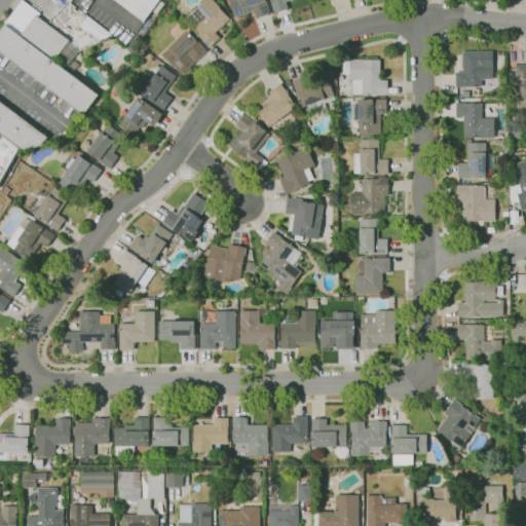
[(83,115),(0,51),(0,32),(6,24),(5,23),(22,0),(40,13),(37,17),(78,48),(63,69),(99,96),(83,115)]
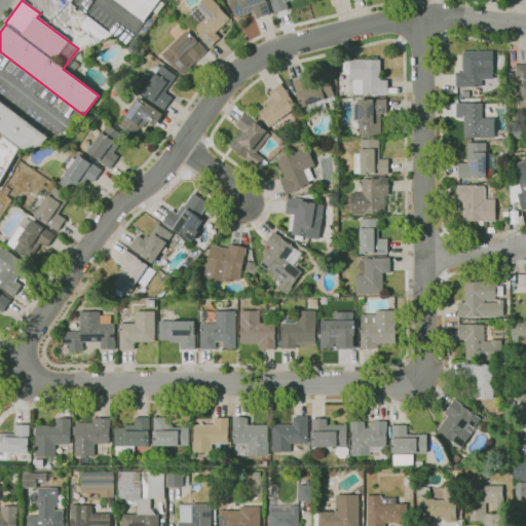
[(159,0),(144,22),(115,0),(159,0)]
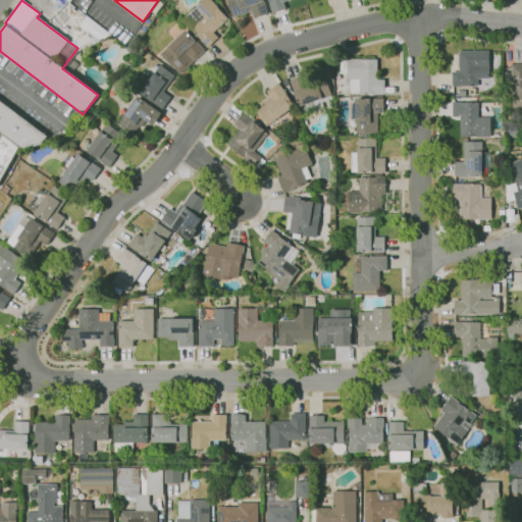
[(208,48),(191,29),(190,29),(181,19),(186,15),(187,16),(203,0),(210,0),(216,6),(217,4),(220,8),(219,9),(227,18),(213,33),(218,38),(208,48)]
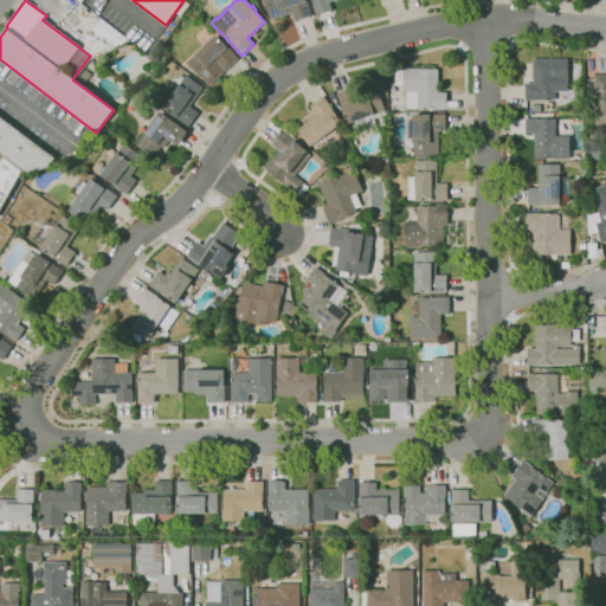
[(294,21),(291,13),(270,20),(263,0),(304,0),(310,15),(294,21)]
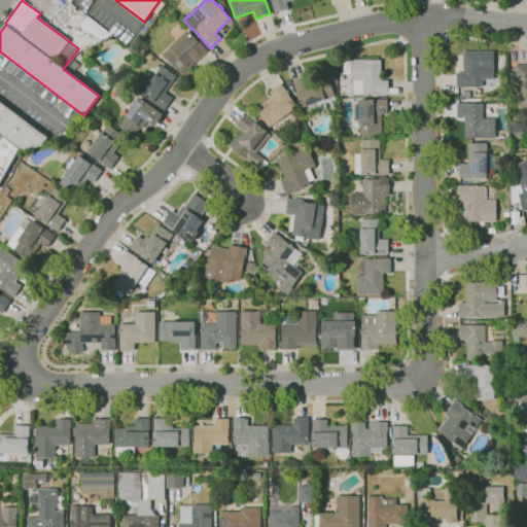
[(275,13),(270,0),(292,0),(286,2),(288,9),(275,13)]
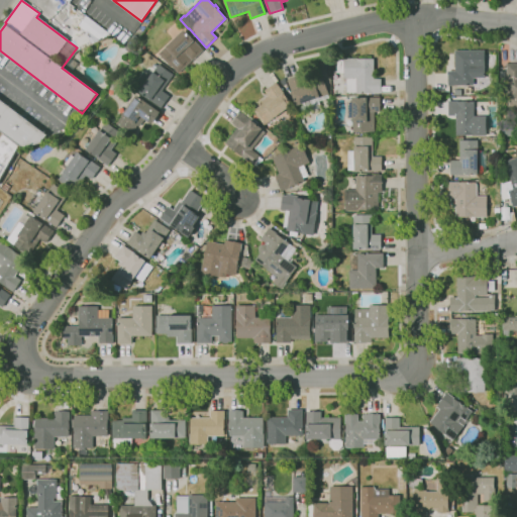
[(78,26),(98,38),(104,28),(84,16),(78,26)]
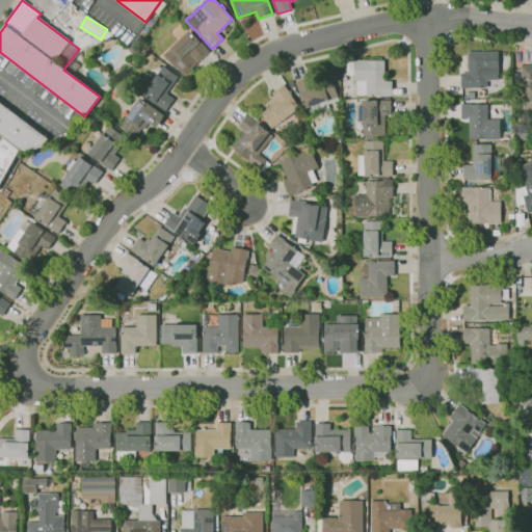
[(183,76),(177,69),(176,70),(163,55),(189,31),(209,52),(183,76)]
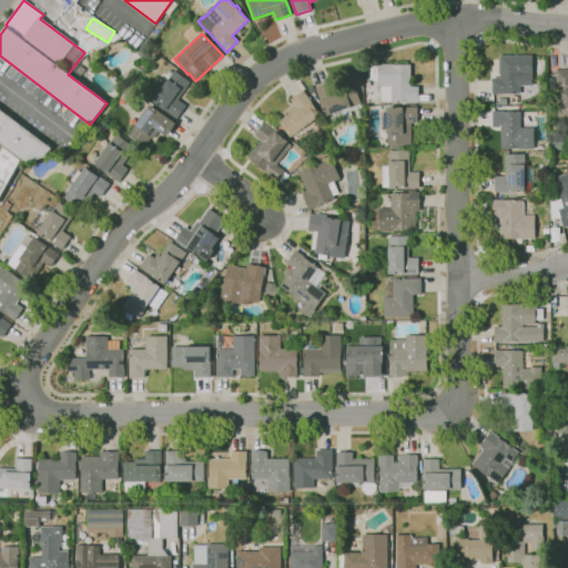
[(519,94),(492,94),(492,78),(499,78),(499,56),(531,56),(533,93),(519,93),(519,94)]
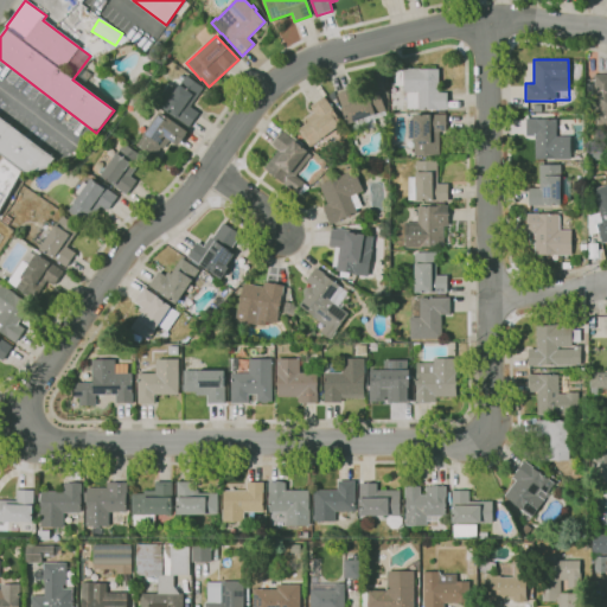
[(447,109),(417,109),(407,109),(407,93),(403,93),(403,85),(395,85),(395,70),(403,70),(439,69),(439,93),(447,93),(447,109)]
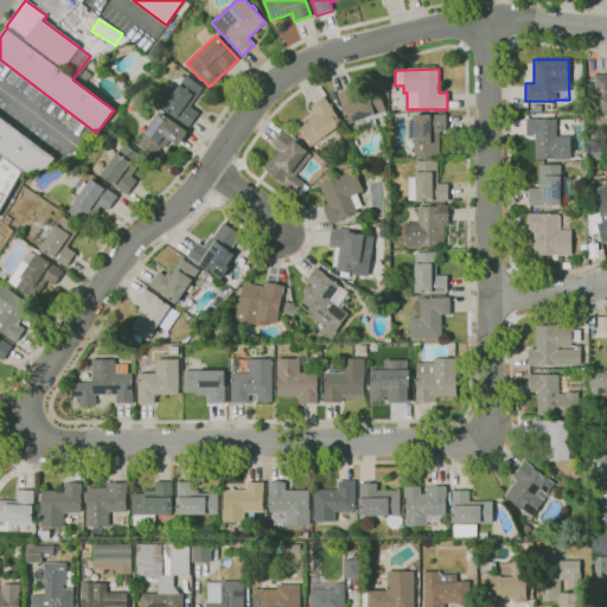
[(189,127),(163,108),(186,75),(203,88),(190,107),(199,113),(189,127)]
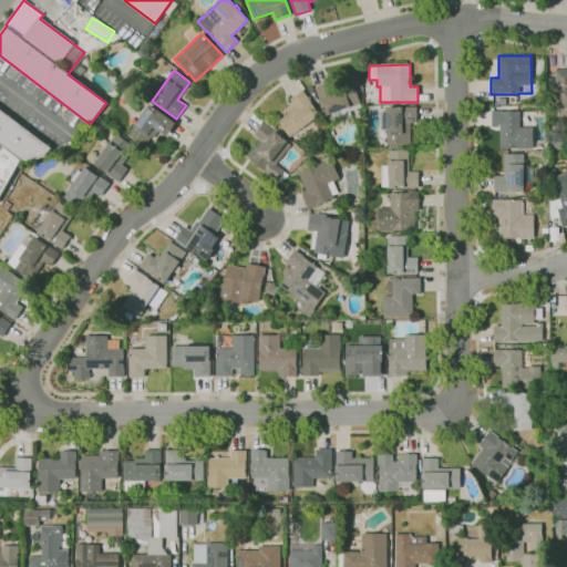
[(566,125),(556,125),(556,90),(546,90),(546,73),(555,72),(555,70),(566,70),(566,125)]
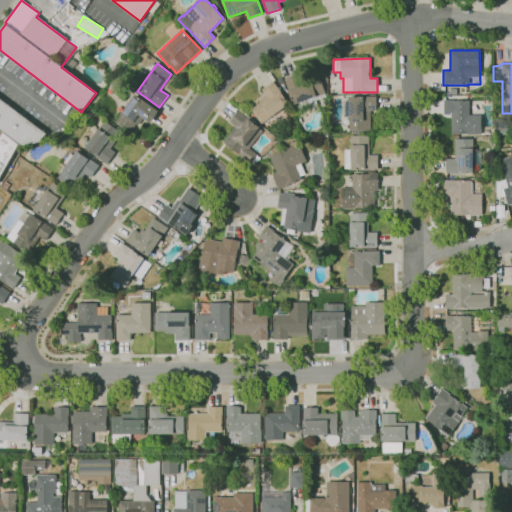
[(306,107),(305,101),(293,105),(284,79),(298,74),(301,82),(319,76),(321,81),(322,80),(324,84),(322,84),(326,97),(313,101),(314,104),(306,107)]
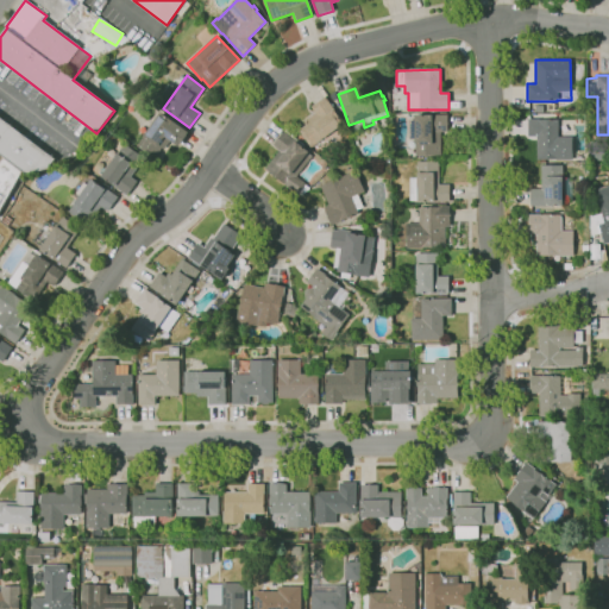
[(311,148),(297,130),(309,123),(307,120),(315,114),(311,107),(325,96),(344,124),(311,148)]
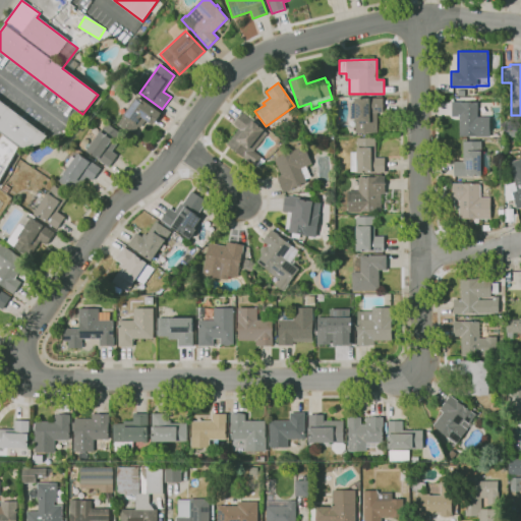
[(132,135),(117,125),(137,96),(161,113),(159,116),(160,116),(155,123),(154,123),(153,125),(146,120),(140,128),(138,126),(132,135)]
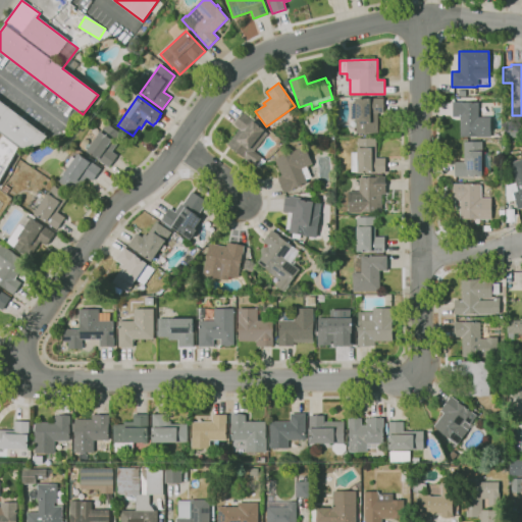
[(378,134),(356,134),(356,98),(383,99),(383,113),(378,113),(378,134)]
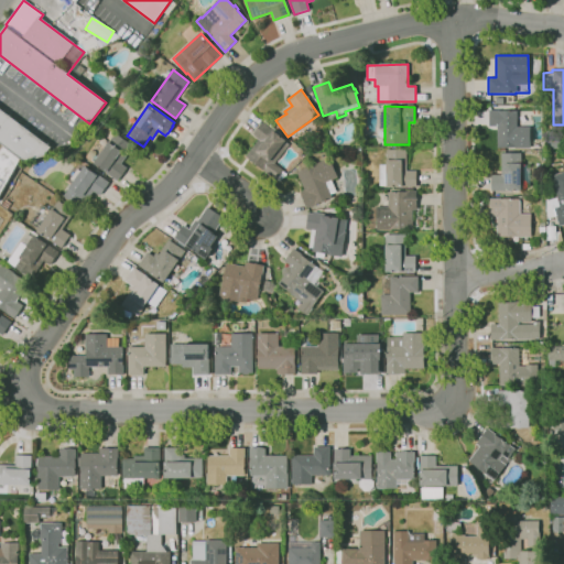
[(26,162),(22,159),(4,145),(0,142),(0,108),(51,147),(45,155),(26,162)]
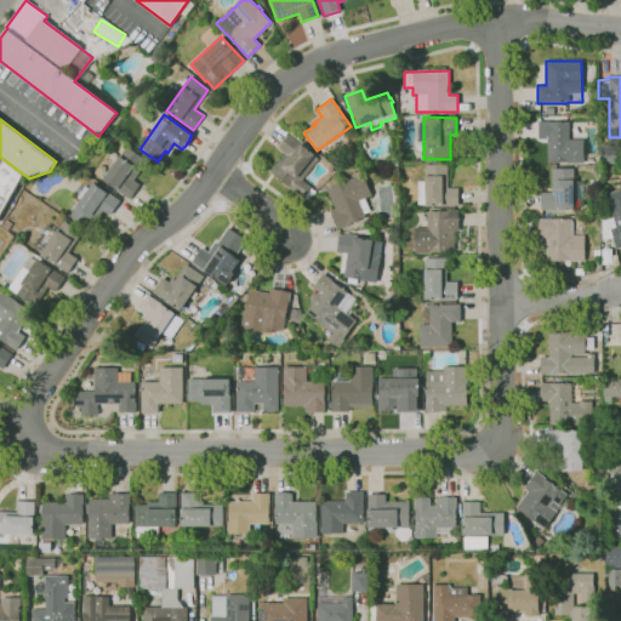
[(573,165),(573,164),(547,164),(547,138),(539,138),(537,121),(569,120),(569,140),(584,140),(584,165),(573,165)]
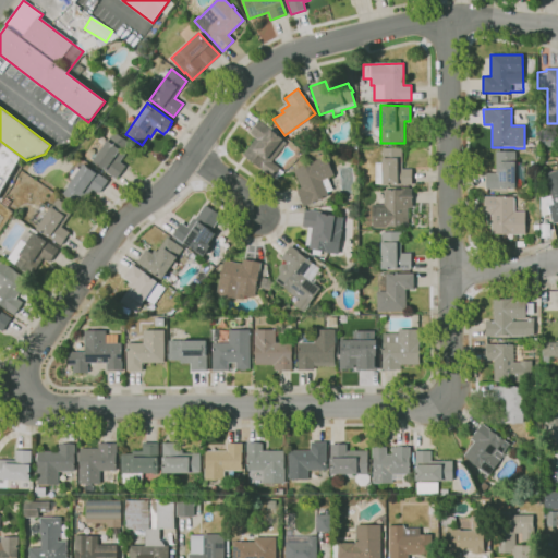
[(276,180),(274,178),(273,179),(242,155),(255,137),(250,133),(259,121),(261,121),(262,119),(279,133),(277,136),(286,144),(271,161),(280,169),(279,169),(283,172),(276,180)]
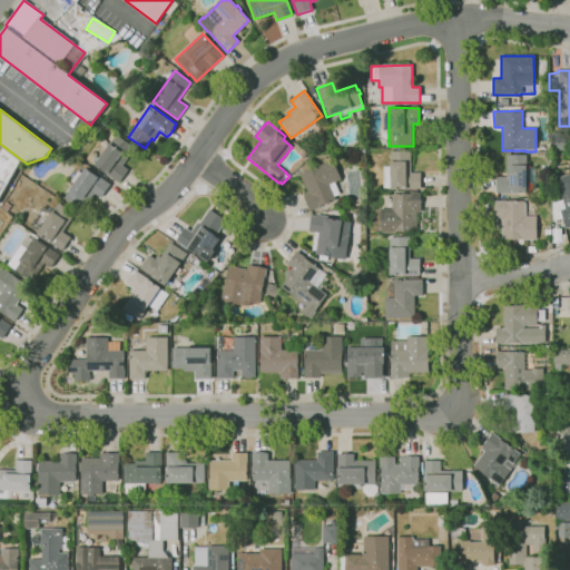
[(118,184),(107,176),(108,174),(95,165),(96,164),(89,159),(101,143),(108,147),(116,135),(134,147),(121,165),(128,169),(118,184)]
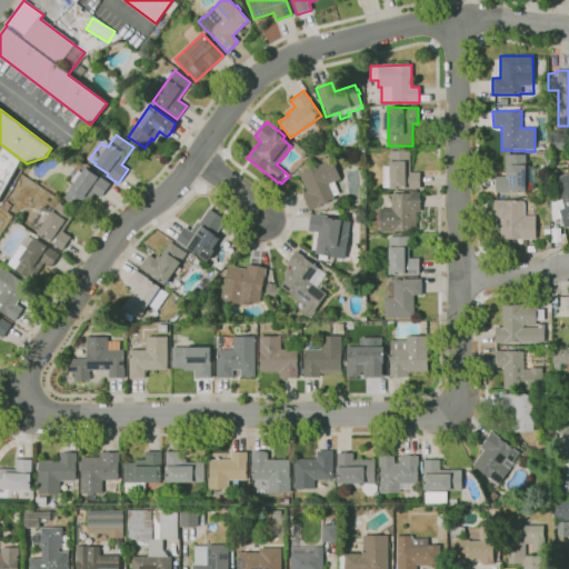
[(22,160),(0,197),(0,152),(5,147),(22,160)]
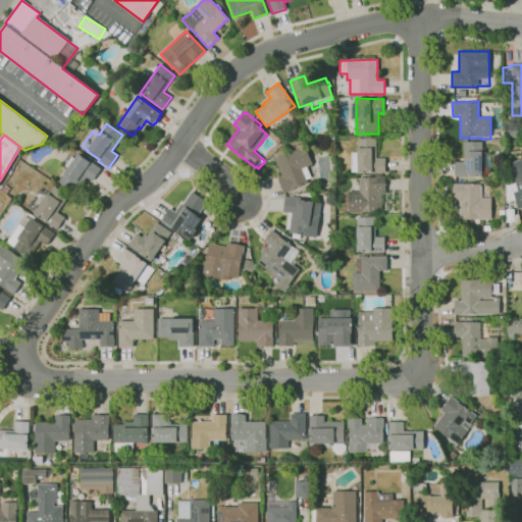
[(384,172),(358,172),(358,171),(351,172),(351,153),(357,153),(357,148),(358,148),(358,139),(376,138),(376,158),(384,158),(384,172)]
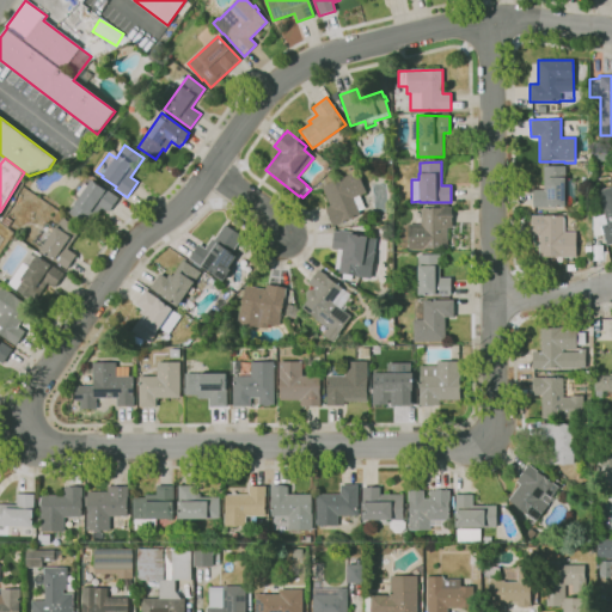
[(565,207),(533,207),(533,190),(544,190),(544,166),(565,166),(565,179),(574,179),(574,200),(565,201),(565,207)]
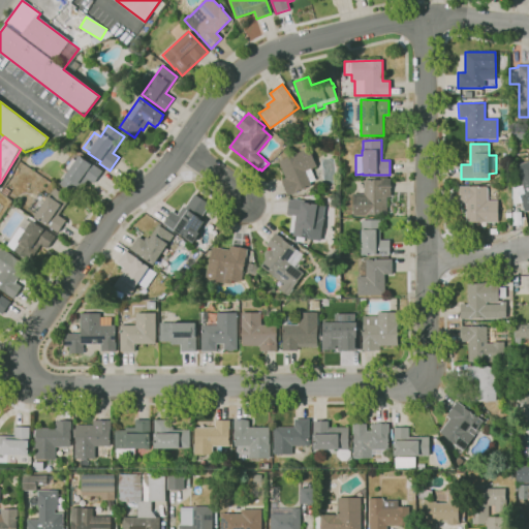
[(288,196),(281,180),(285,178),(278,161),(308,149),(316,166),(310,169),(314,180),(310,182),(312,186),(288,196)]
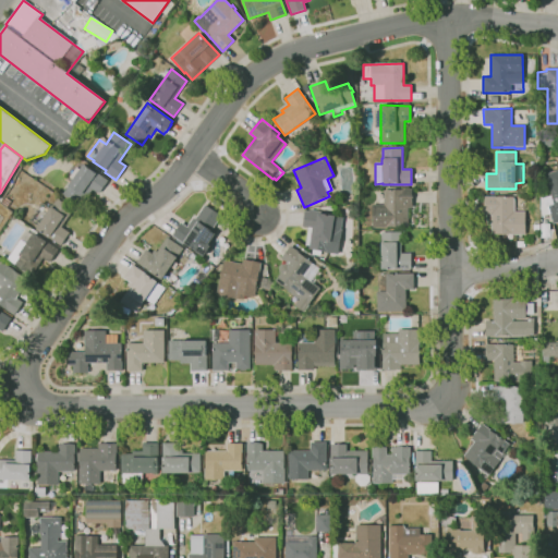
[(81,206),(63,194),(72,182),(65,178),(74,166),(80,170),(84,164),(108,180),(98,194),(93,190),(81,206)]
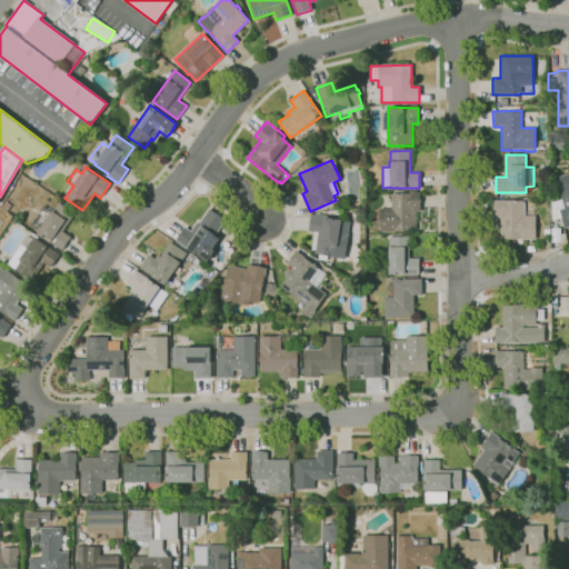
[(568,226),(563,228),(561,218),(552,220),(548,206),(551,205),(550,201),(556,200),(557,202),(562,201),(560,190),(558,191),(555,178),(568,172),(568,226)]
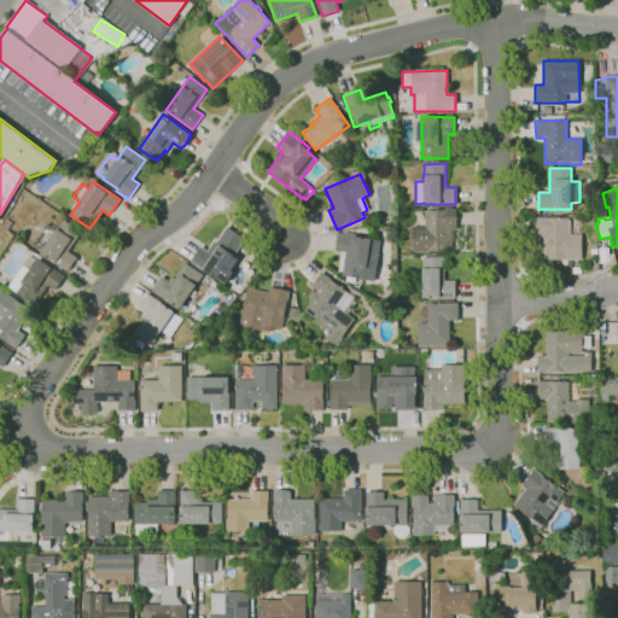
[(452,252),(412,252),(412,227),(425,227),(425,210),(455,210),(455,231),(452,231),(452,252)]
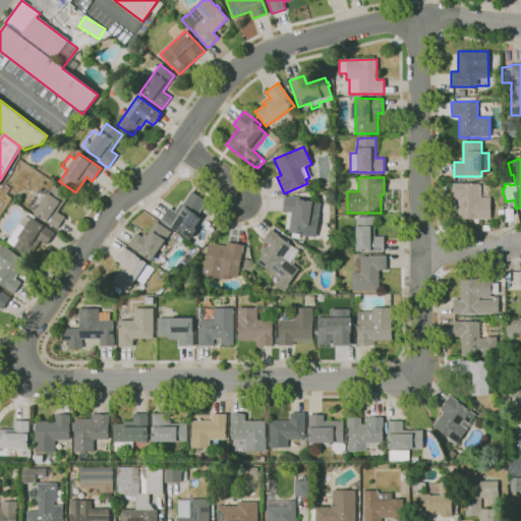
[(490,219),(460,219),(460,198),(453,198),(453,183),(462,183),(462,184),(478,184),(478,198),(490,198),(490,219)]
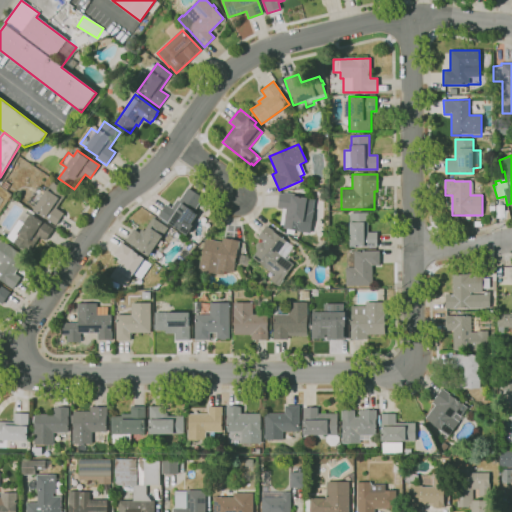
[(56,225),(34,210),(41,199),(34,195),(38,188),(45,193),(47,190),(52,182),(67,192),(56,208),(63,213),(56,225)]
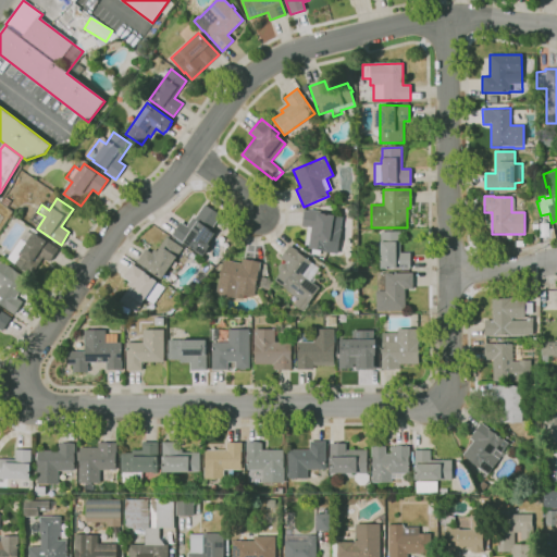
[(205,256),(197,250),(196,251),(185,244),(183,247),(170,238),(172,236),(181,222),(186,226),(193,218),(195,219),(205,205),(221,215),(214,225),(217,226),(214,230),(212,229),(211,231),(214,234),(208,245),(210,247),(205,256)]
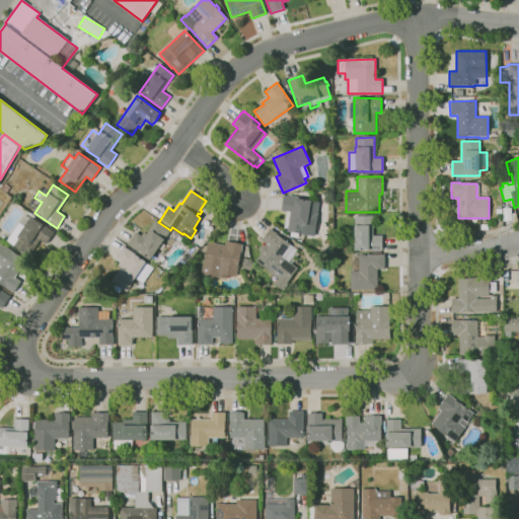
[(314,236),(287,232),(287,228),(284,228),(287,212),(281,211),(284,196),(288,197),(288,196),(297,197),(297,198),(311,201),(311,202),(319,203),(317,214),(318,214),(314,236)]
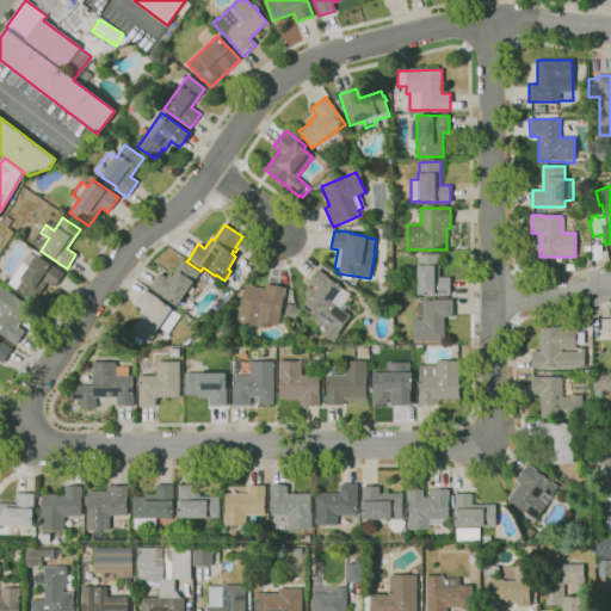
[(592,260),(592,252),(593,252),(592,245),(600,245),(602,260),(592,260)]
